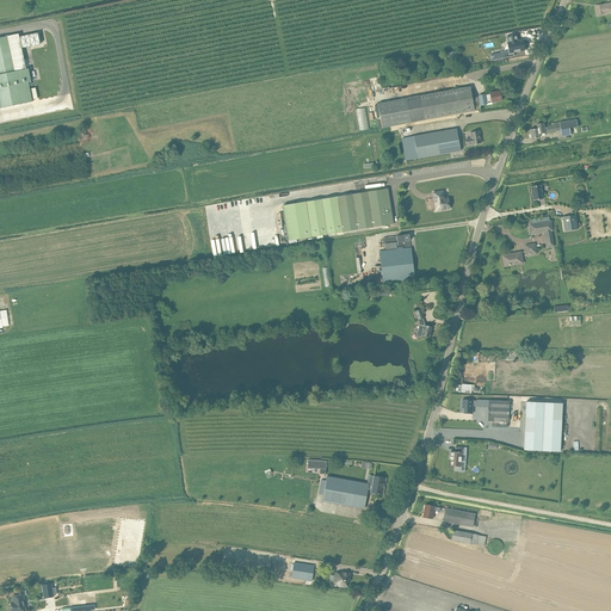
[(610,2),(604,4),(596,6),(597,16),(605,14),(605,13),(610,12),(610,2)]
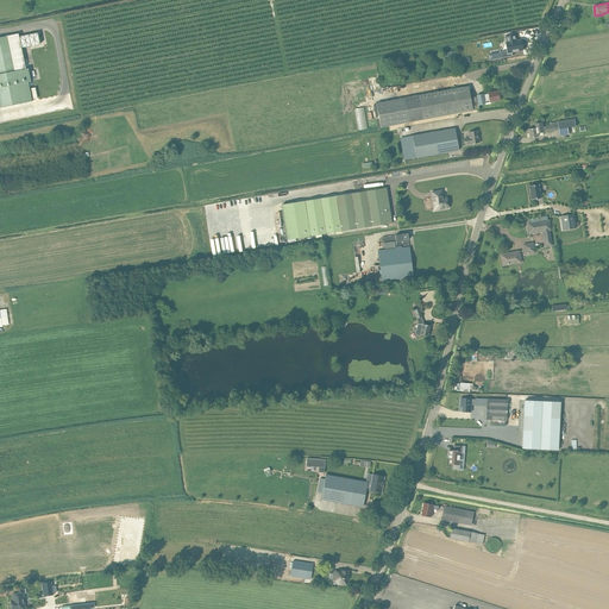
[(0,107),(32,101),(27,82),(31,82),(27,68),(25,69),(18,33),(0,37),(0,107)]
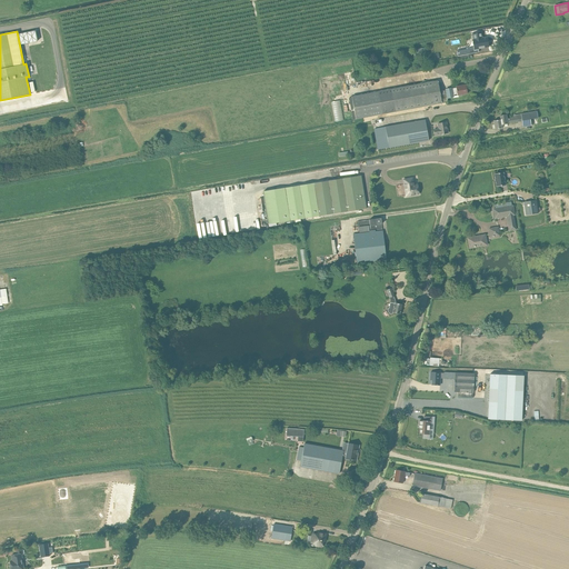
[(467,49),(457,51),(458,56),(479,52),(478,49),(488,47),(487,37),(482,38),(481,32),(472,35),(473,40),(472,40),(473,47),(466,48),(467,49)]
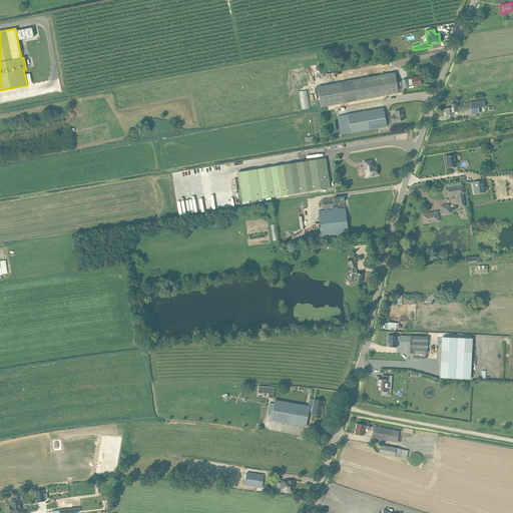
[(396,82),(395,72),(317,86),(321,107),(404,92),(403,89),(409,87),(408,84),(408,80),(408,79),(401,80),(402,81),(396,82)]
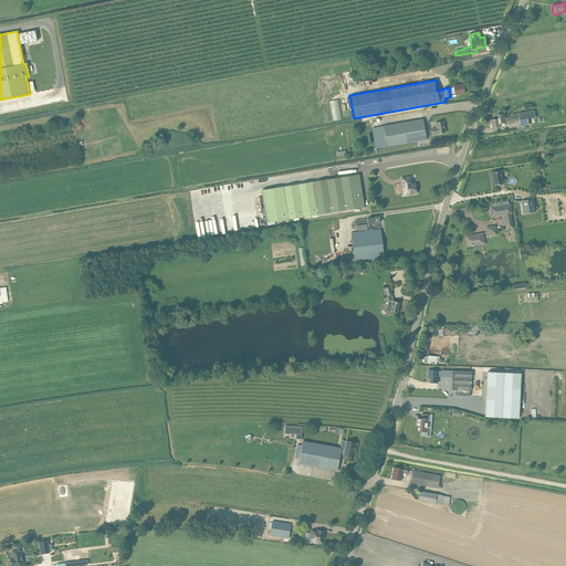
[(463,84),(453,86),(453,87),(450,88),(450,93),(454,93),(454,95),(456,95),(456,96),(460,96),(460,94),(464,93),(463,84)]
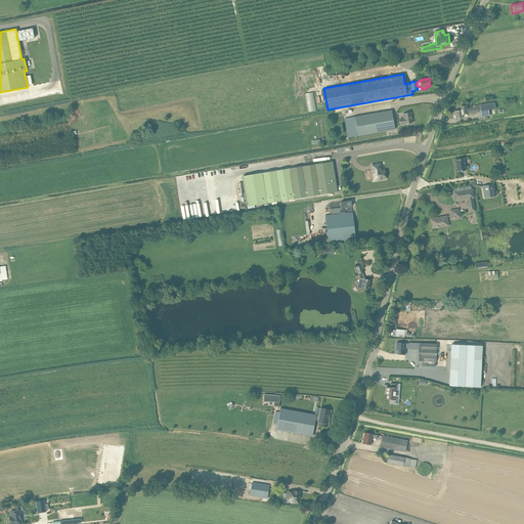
[(316,111),(313,92),(305,93),(308,112),(316,111)]
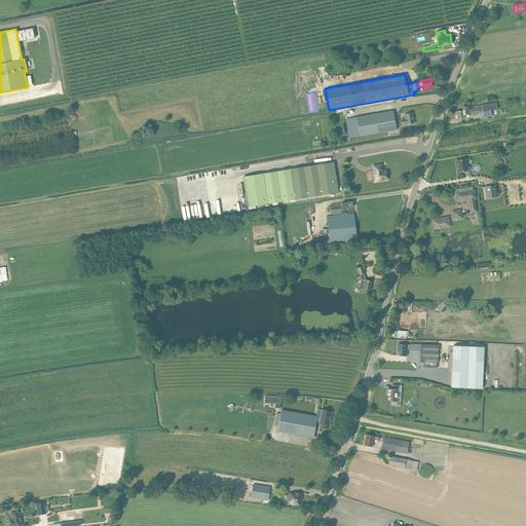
[(474,109),(468,110),(467,106),(461,107),(462,111),(456,112),(456,115),(455,116),(456,119),(457,118),(457,119),(464,118),(463,115),(483,112),(483,117),(491,116),(490,110),(497,109),(496,103),(474,107),(474,109)]
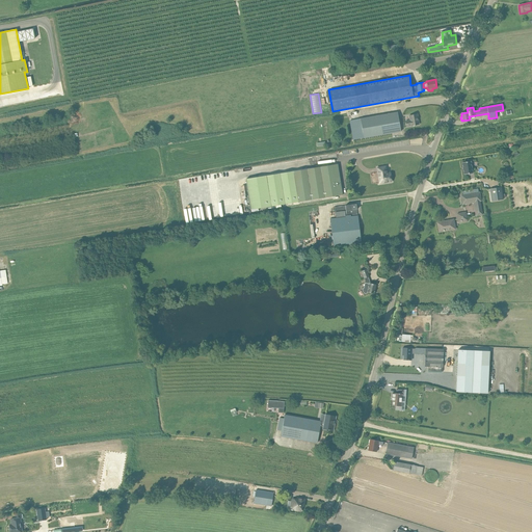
[(360,118),(364,138),(401,132),(397,112),(360,118)]
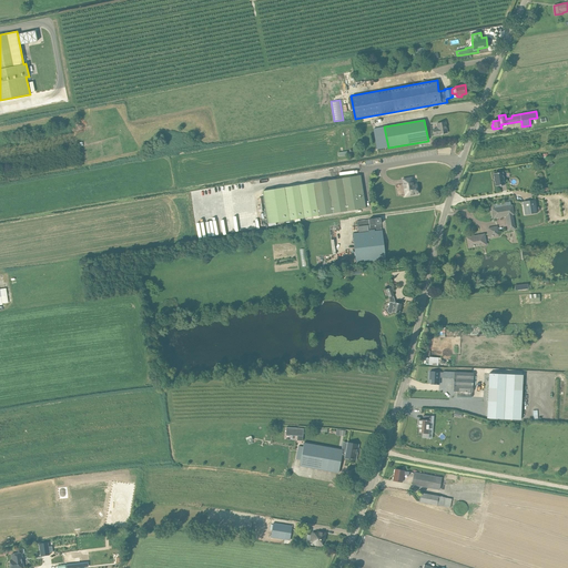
[(437,123),(438,129),(433,130),(434,135),(447,133),(445,122),(437,123)]
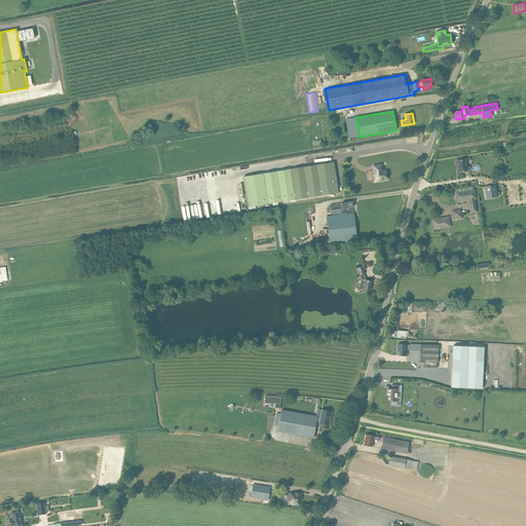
[(466,172),(467,172),(465,159),(457,161),(459,173),(463,172),(463,173),(464,174),(465,173),(466,173),(466,172)]
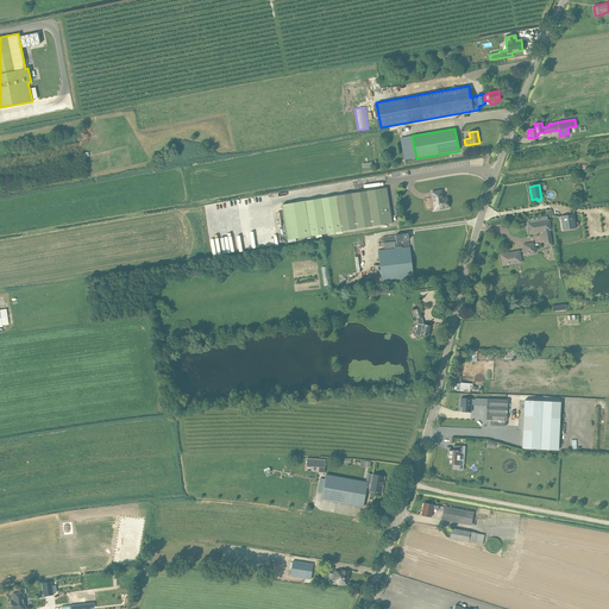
[(387,188),(336,195),(282,205),(288,243),(296,242),(295,238),(341,231),(393,223),(387,188)]
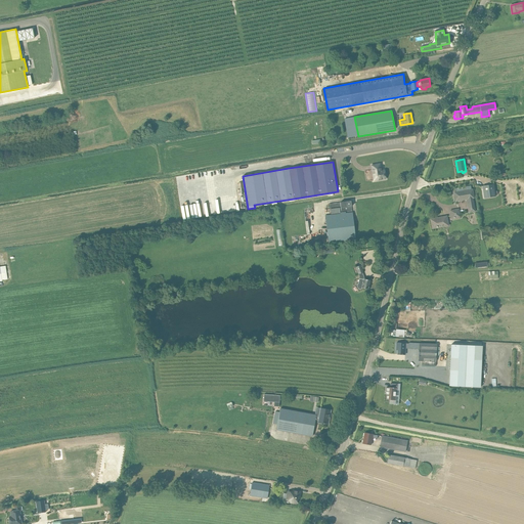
[(372,165),(374,180),(386,179),(384,170),(381,170),(380,164),(372,165)]
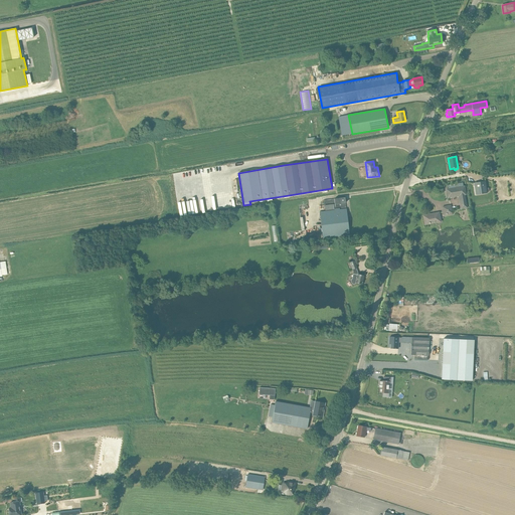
[(487,193),(487,192),(489,192),(489,188),(486,188),(485,182),(474,183),(476,195),(487,193)]
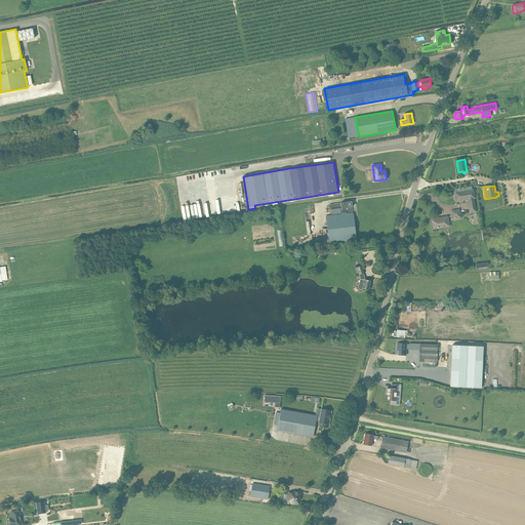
[(456,202),(467,200),(470,213),(476,212),(474,199),(475,199),(474,189),(454,192),(456,202)]
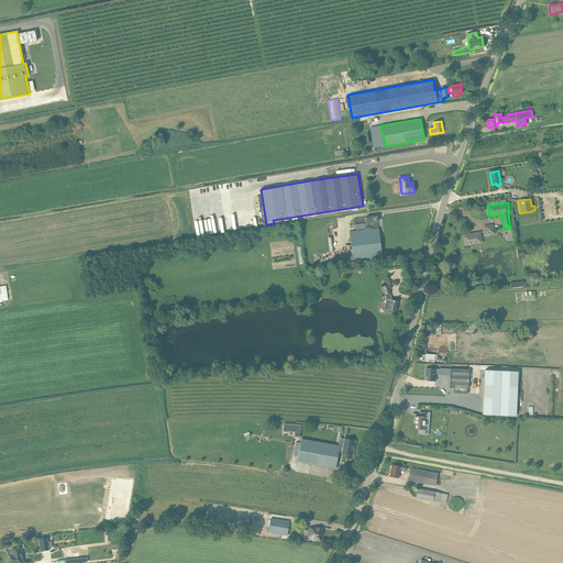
[(355,230),(365,229),(365,230),(350,231),(353,261),(382,257),(378,228),(372,229),(371,228),(378,227),(377,221),(377,216),(354,219),(354,224),(355,230)]
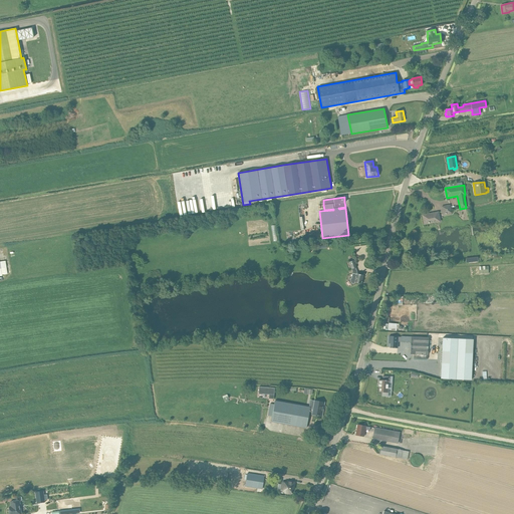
[(450,205),(441,206),(443,215),(451,214),(450,205)]
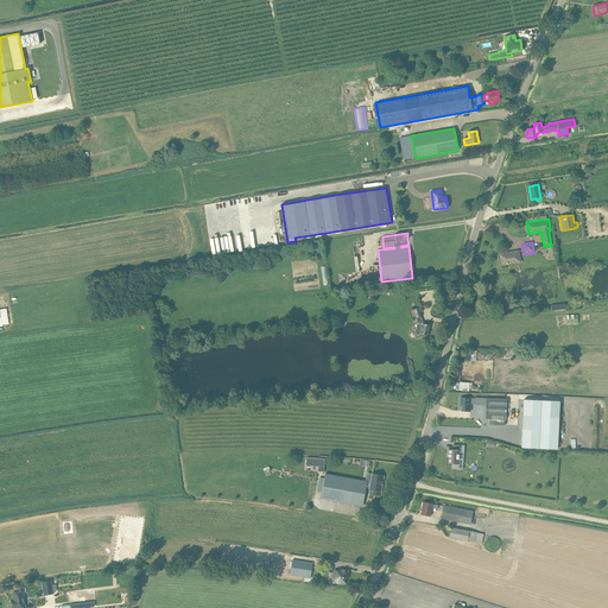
[(500,254),(501,264),(506,263),(506,264),(515,263),(515,260),(519,260),(518,251),(500,254)]
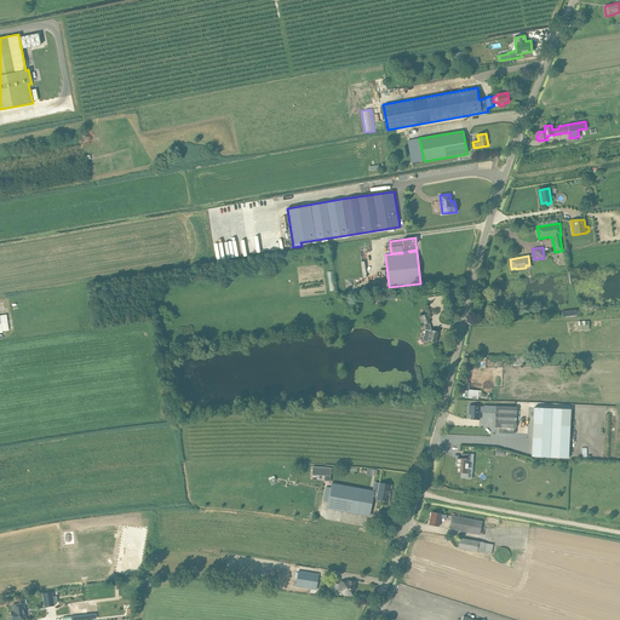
[(438,332),(431,331),(429,323),(430,322),(426,314),(420,316),(424,325),(425,325),(426,329),(425,329),(424,336),(423,337),(422,339),(424,342),(426,342),(428,340),(436,343),(438,332)]
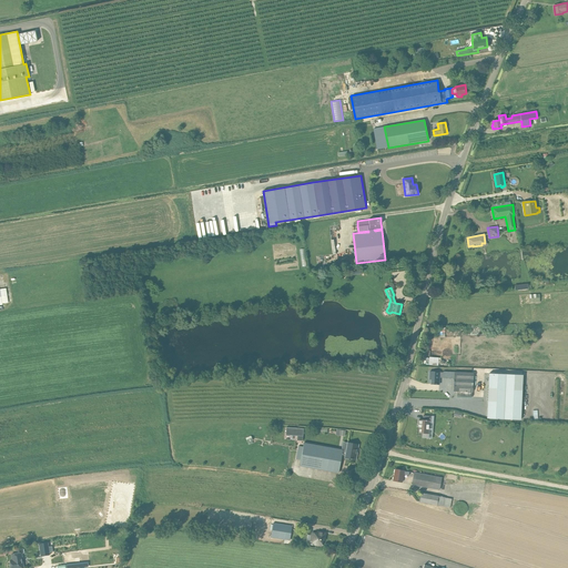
[(539,294),(520,295),(520,302),(529,301),(529,304),(539,304),(539,294)]
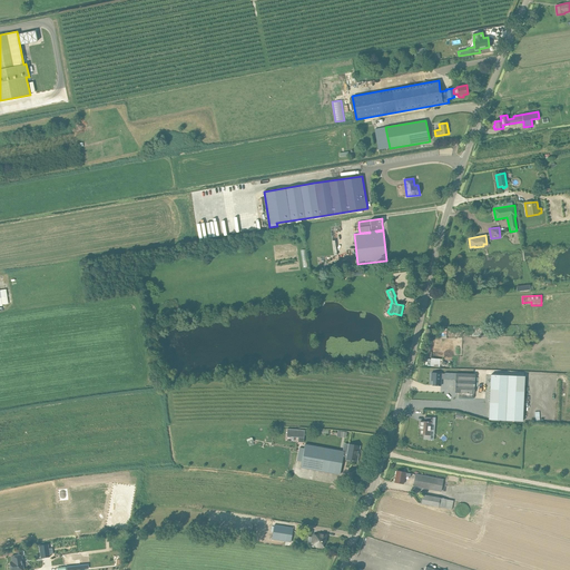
[(440,385),(441,380),(455,380),(454,393),(459,393),(459,397),(474,399),(474,393),(475,374),(444,373),(431,373),(431,381),(432,381),(432,385),(440,385)]
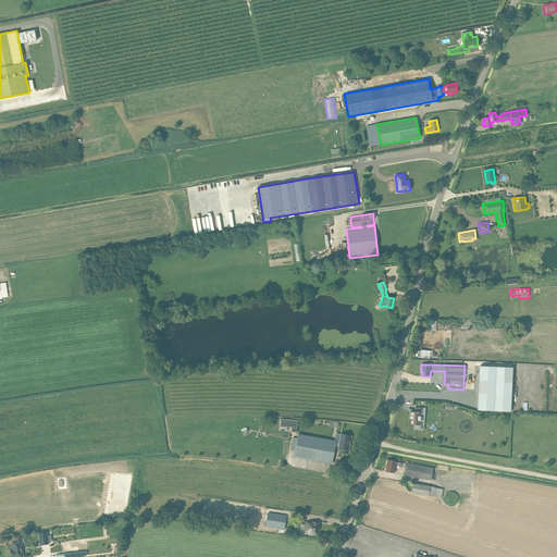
[(512,368),(479,366),(477,410),(510,411),(512,368)]
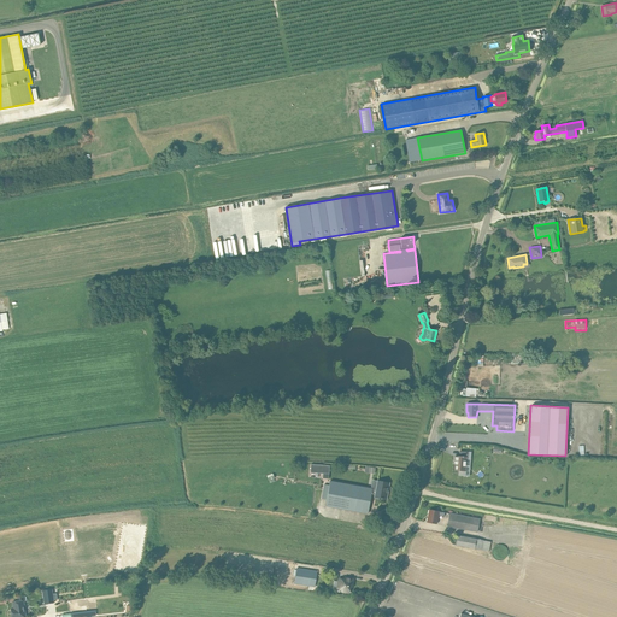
[(454,456),(454,460),(456,460),(456,470),(459,470),(459,475),(465,476),(466,459),(468,459),(469,452),(460,451),(459,456),(454,456)]
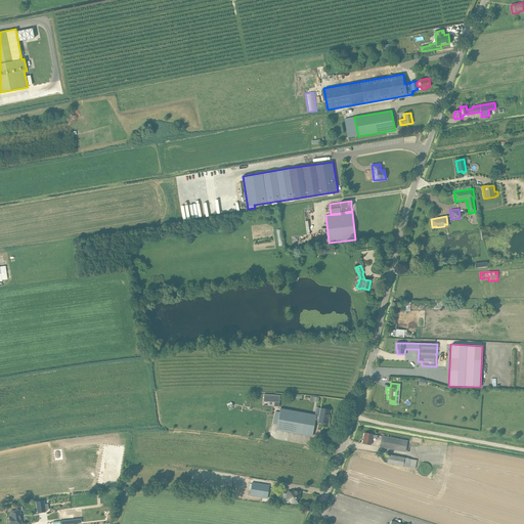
[(264,394),(263,401),(279,402),(279,395),(264,394)]
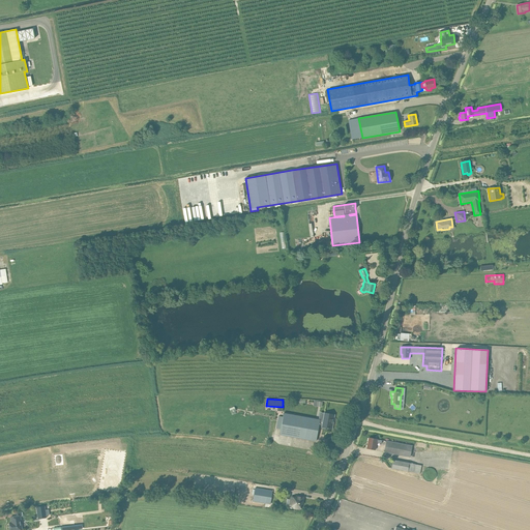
[(324,413),(323,421),(320,420),(320,419),(284,413),(280,435),(316,441),(319,424),(322,425),(322,427),(330,429),(332,419),(333,419),(334,415),(324,413)]
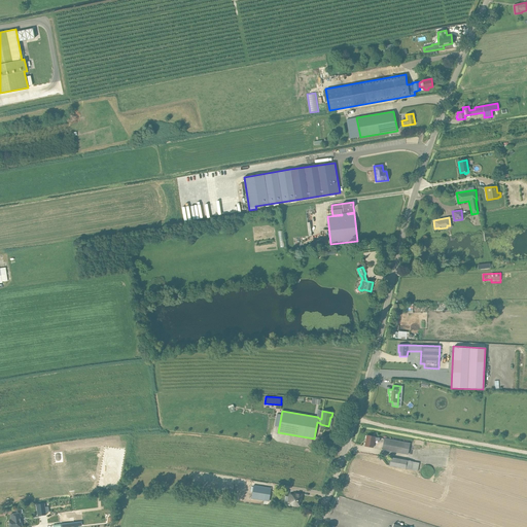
[(373,447),(374,441),(379,441),(380,437),(366,435),(364,446),(373,447)]
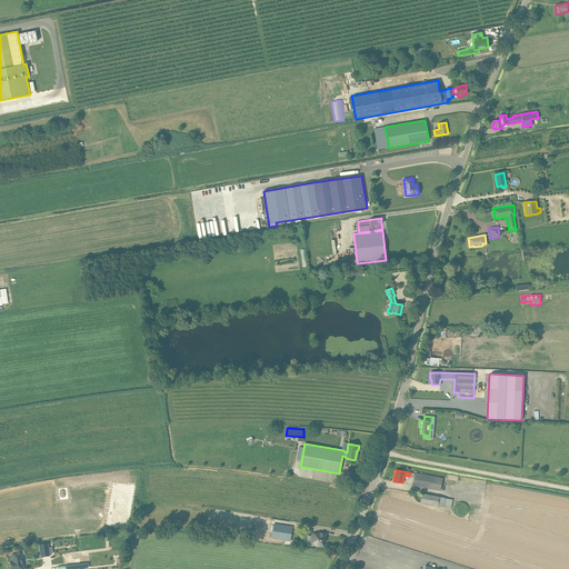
[(412,486),(440,491),(442,478),(415,473),(412,486)]
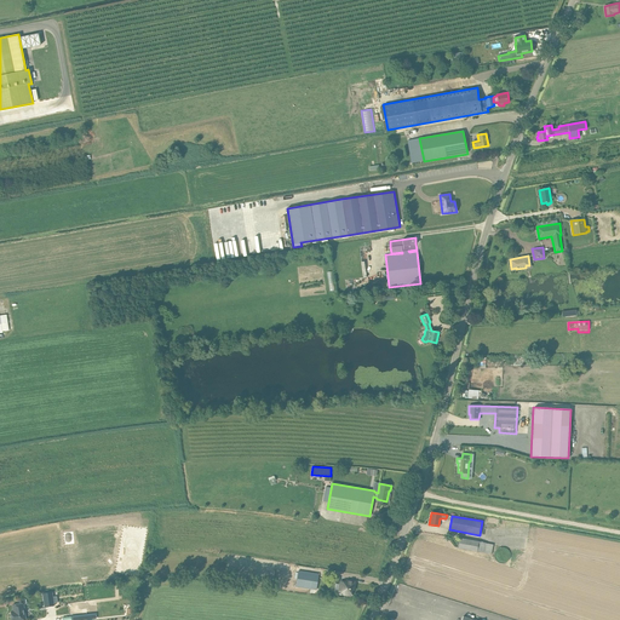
[(478,543),(478,541),(459,538),(458,547),(492,554),(493,545),(478,543)]
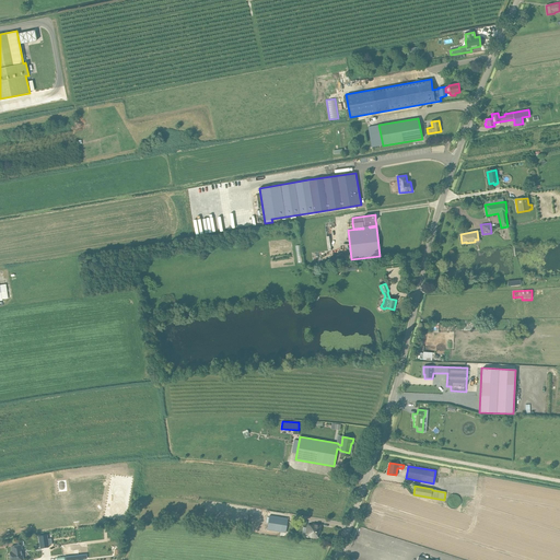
[(270,515),(268,531),(286,533),(288,518),(270,515)]
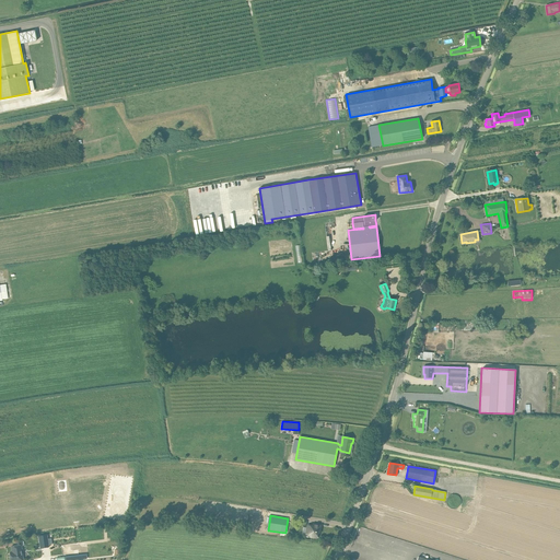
[(311,537),(316,538),(317,532),(319,532),(321,525),(313,524),(312,526),(307,525),(306,534),(311,535),(311,537)]
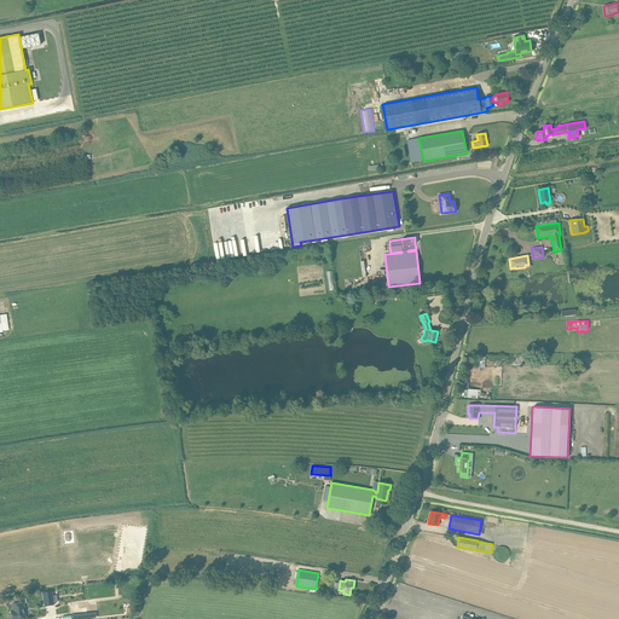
[(55,605),(52,591),(42,593),(44,606),(55,605)]
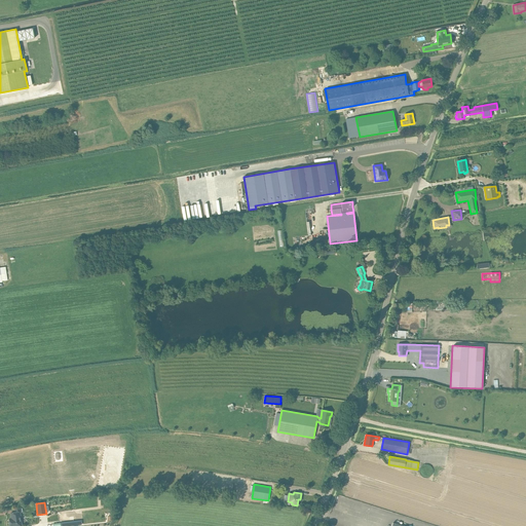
[(9,525),(22,525),(21,513),(22,513),(22,508),(14,509),(14,513),(9,513),(10,518),(9,518),(9,525)]
